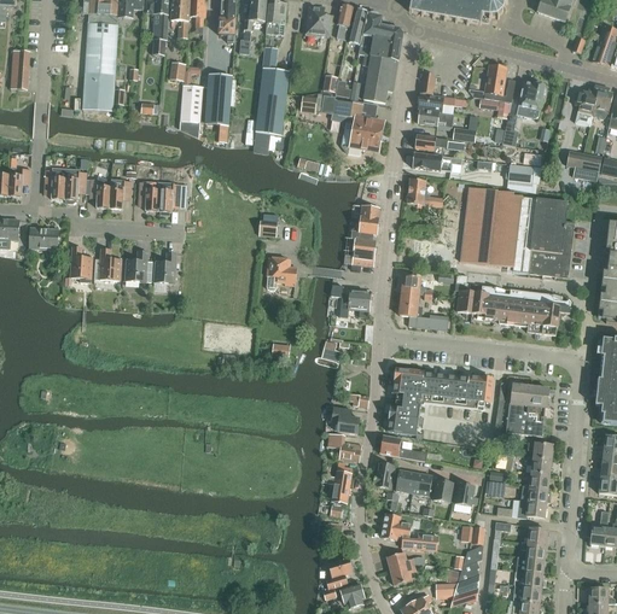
[(0,25),(5,27),(6,5),(15,6),(15,0),(0,0),(0,25)]
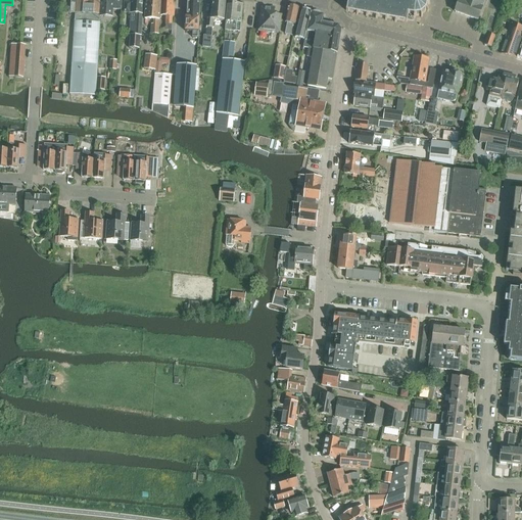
[(72,96),(93,97),(95,63),(97,63),(99,19),(99,0),(70,0),(69,10),(74,10),(70,61),(74,62),(72,96)]
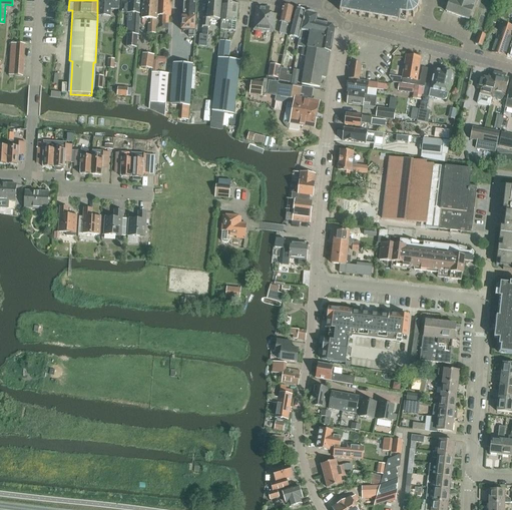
[(98,0),(98,14),(110,14),(111,7),(118,7),(118,0),(98,0)]
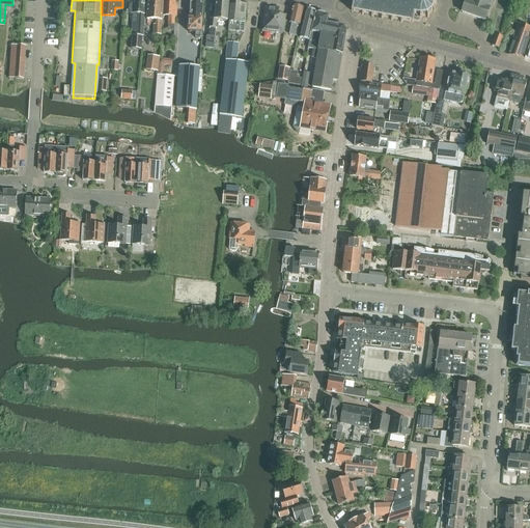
[(135,33),(131,33),(130,47),(141,48),(142,34),(143,34),(144,12),(143,12),(144,0),(132,0),(126,0),(124,10),(136,11),(135,33)]
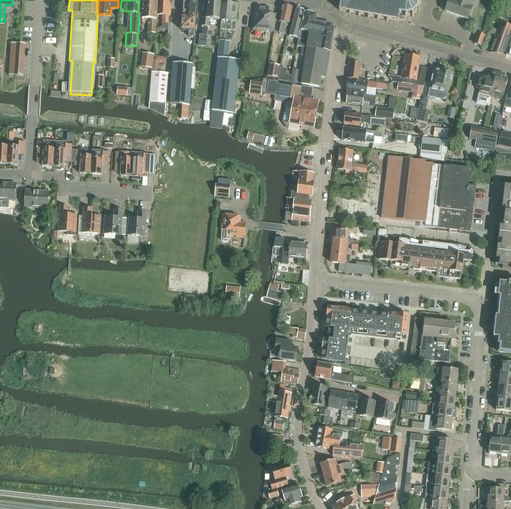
[(161,21),(167,22),(168,14),(170,14),(170,6),(168,6),(168,0),(157,0),(156,13),(161,14),(161,21)]
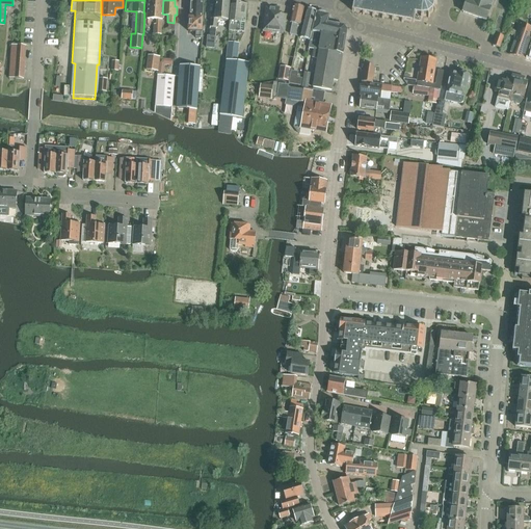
[(188,16),(187,29),(195,29),(194,35),(201,35),(201,30),(203,0),(189,0),(188,16)]
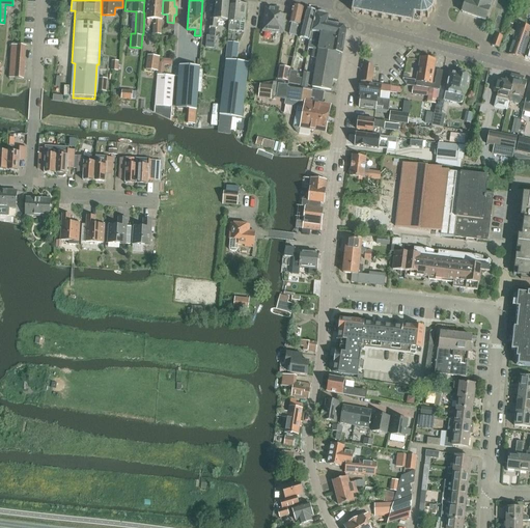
[(206,43),(214,44),(215,25),(216,26),(217,18),(226,19),(228,0),(215,0),(214,17),(210,17),(208,25),(206,43)]
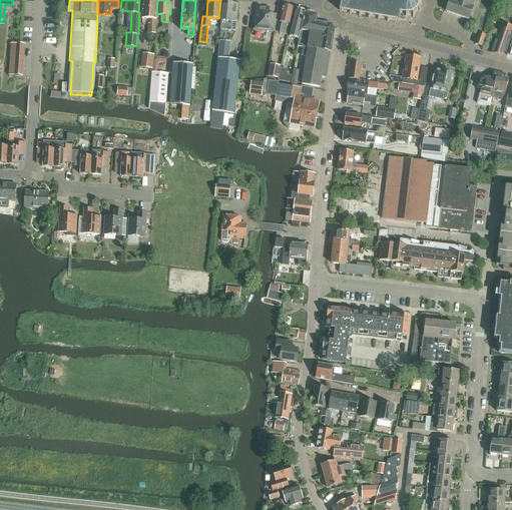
[(229,1),(229,0),(223,0),(219,27),(234,29),(237,2),(229,1)]
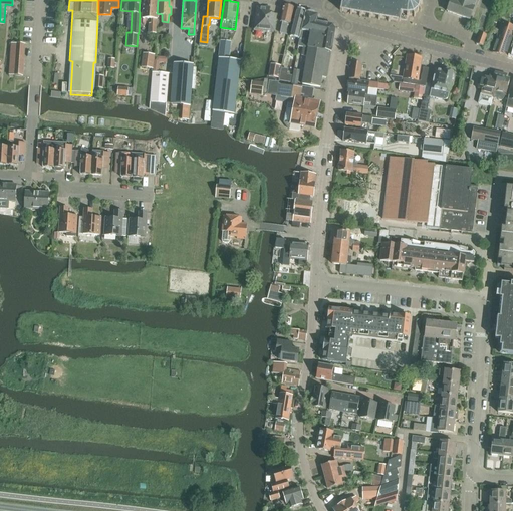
[(340,0),(339,8),(349,10),(349,12),(350,12),(351,10),(358,12),(358,14),(360,14),(360,12),(368,13),(367,15),(369,16),(369,14),(377,15),(377,17),(378,17),(379,15),(388,17),(387,19),(389,19),(389,17),(400,19),(401,12),(406,13),(406,15),(407,15),(407,13),(412,13),(413,14),(415,14),(414,12),(418,8),(419,9),(420,8),(419,7),(420,2),(422,2),(421,0),(419,0),(340,0)]
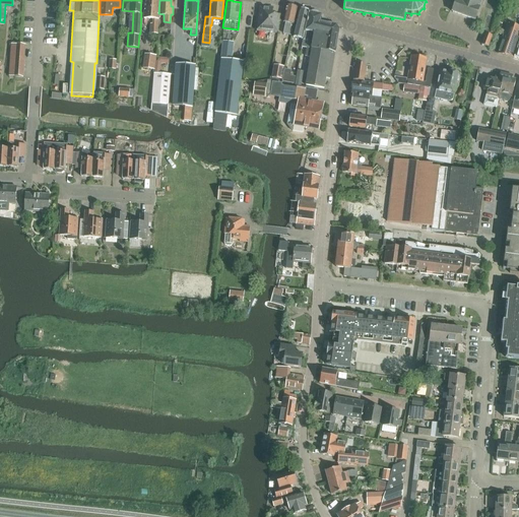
[(455,0),(451,10),(464,14),(467,15),(474,17),(478,4),(479,0),(455,0)]
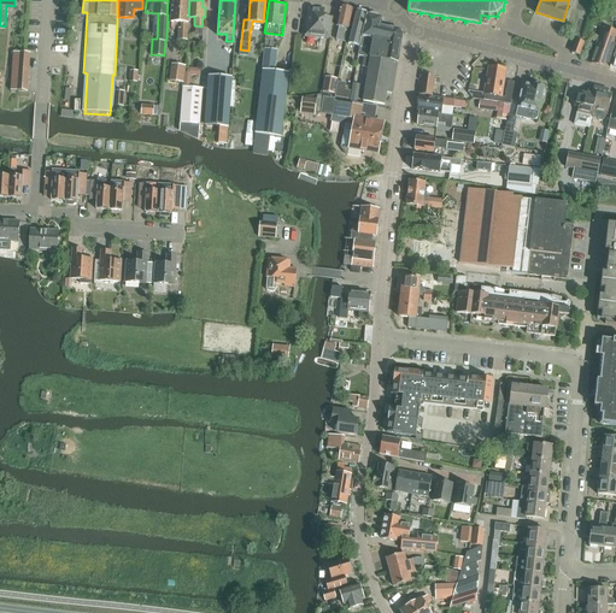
[(171,3),(170,19),(181,21),(181,25),(177,25),(176,37),(186,37),(187,21),(188,4),(171,3)]
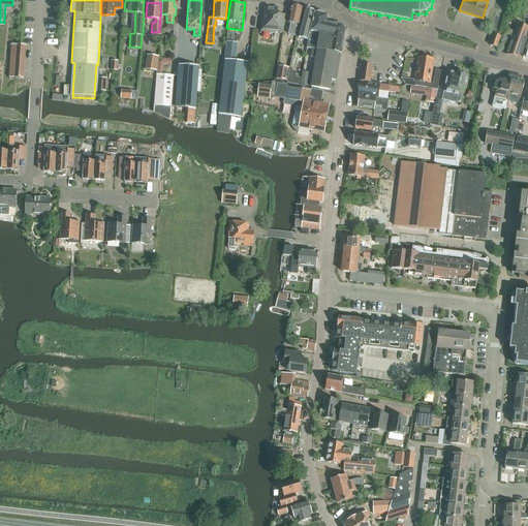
[(276,12),(277,5),(272,4),(272,6),(264,5),(260,30),(274,31),(274,30),(281,31),(283,12),(276,12)]
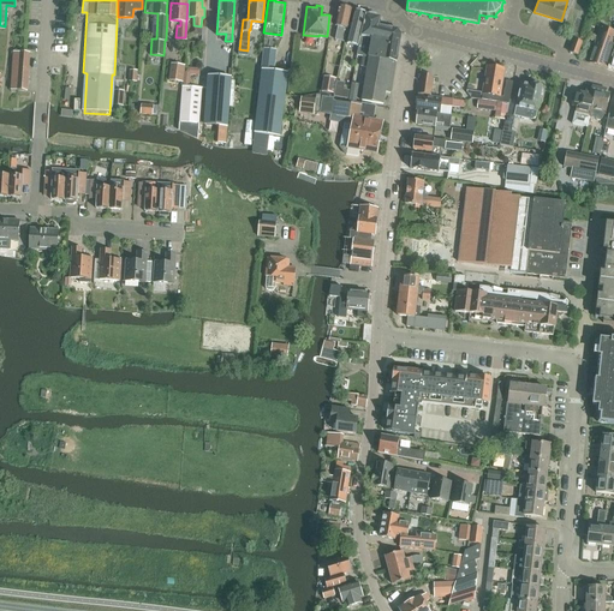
[(334,37),(344,39),(350,7),(339,5),(335,24),(337,24),(334,37)]
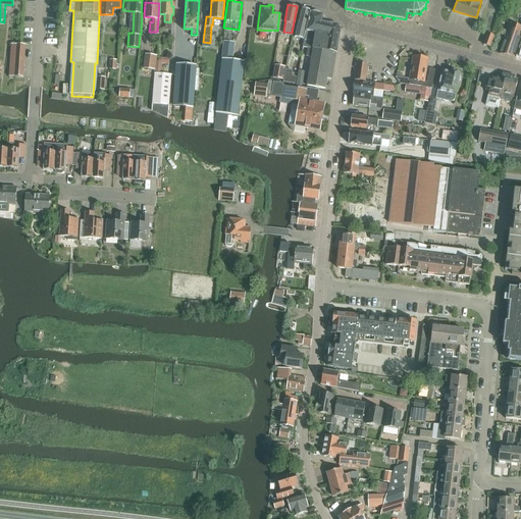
[(296,28),(294,35),(303,37),(309,8),(301,6),(296,28)]
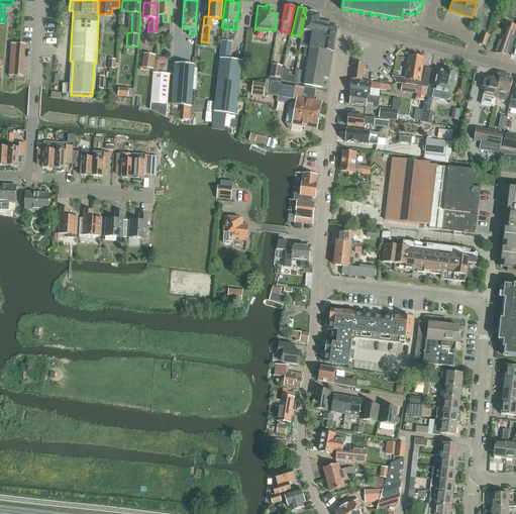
[(303,83),(321,86),(322,76),(326,76),(328,75),(336,26),(333,22),(317,19),(318,13),(316,12),(315,10),(310,10),(309,11),(306,10),(302,28),(299,44),(304,45),(303,54),(308,55),(303,83)]
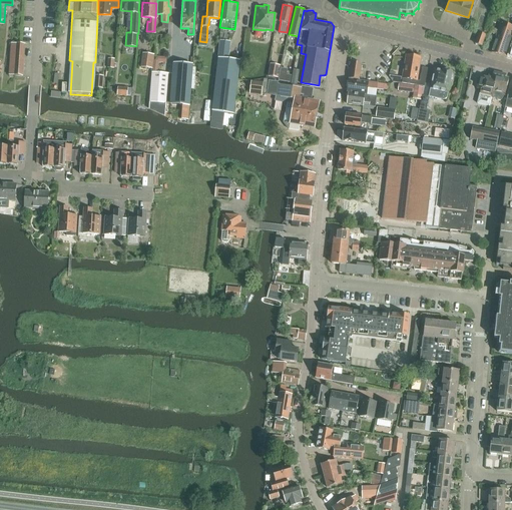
[(490,50),(505,54),(511,30),(511,24),(500,20),(490,50)]
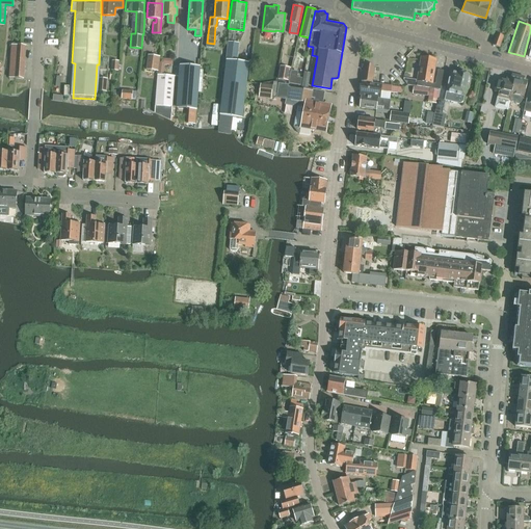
[(492,43),(499,46),(502,34),(496,32),(492,43)]
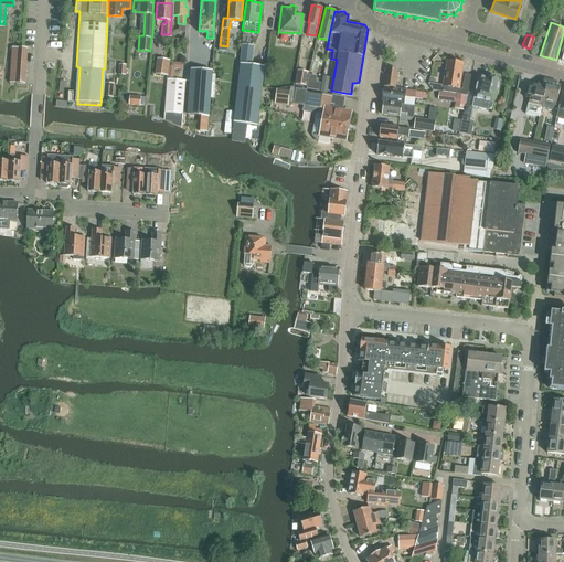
[(248,61),(251,62),(253,44),(242,42),(240,57),(248,59),(248,61)]
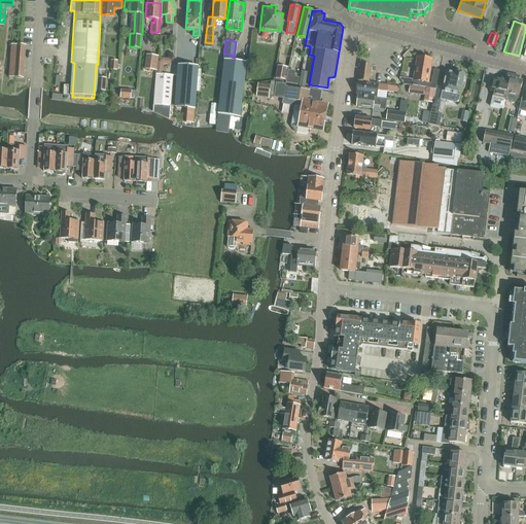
[(394,45),(400,51),(405,48),(398,42),(394,45)]
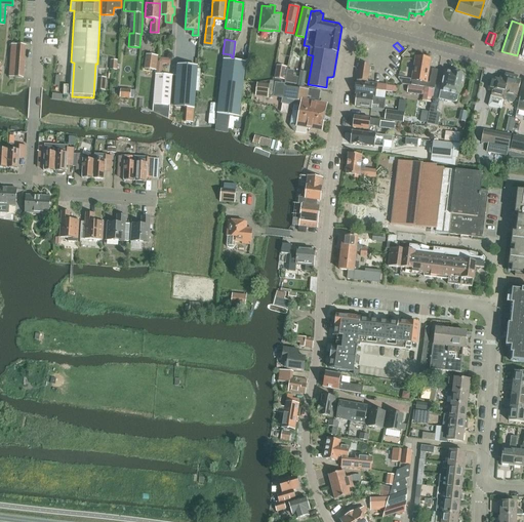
[(150,68),(154,68),(156,53),(146,52),(144,67),(150,68)]
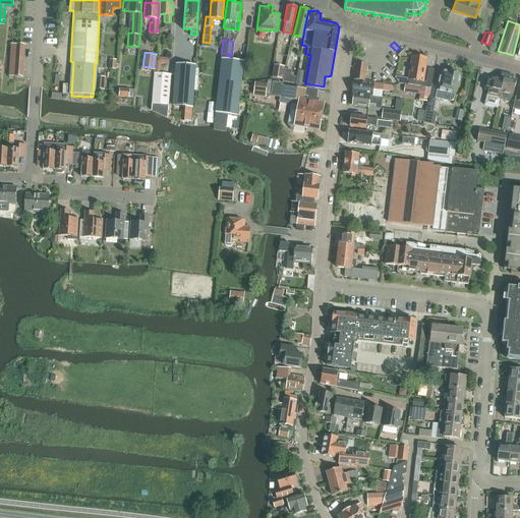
[(408,75),(405,75),(406,73),(400,72),(398,81),(407,82),(430,85),(434,67),(427,66),(425,79),(422,79),(426,57),(411,54),(408,75)]
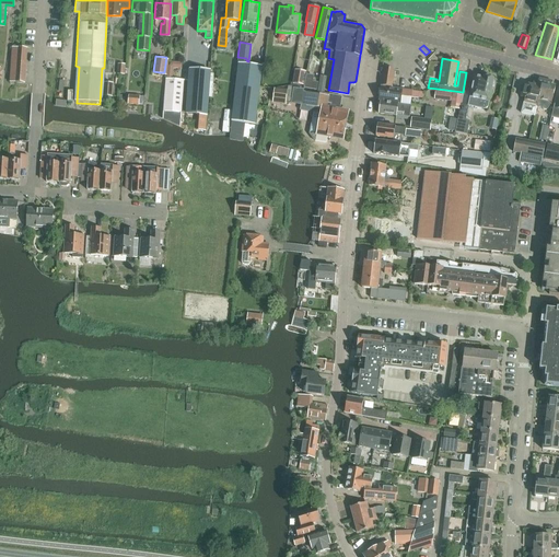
[(229,138),(253,141),(256,123),(261,123),(263,107),(256,107),(261,64),(237,61),(231,119),(229,138)]
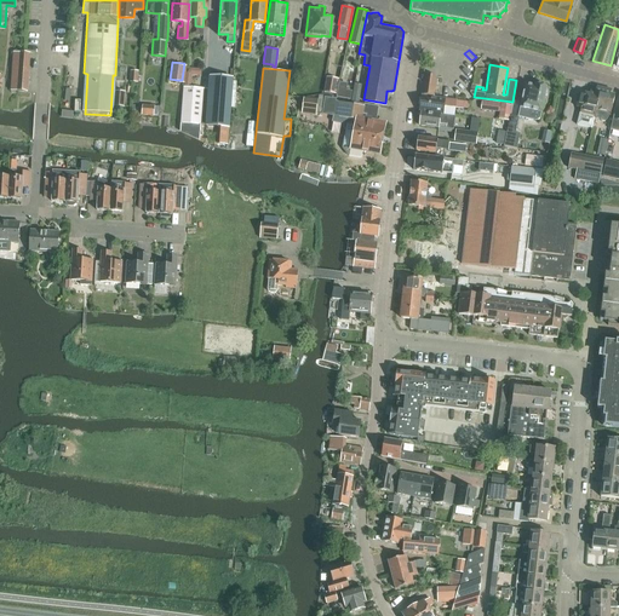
[(420,92),(433,95),(436,74),(424,72),(420,92)]
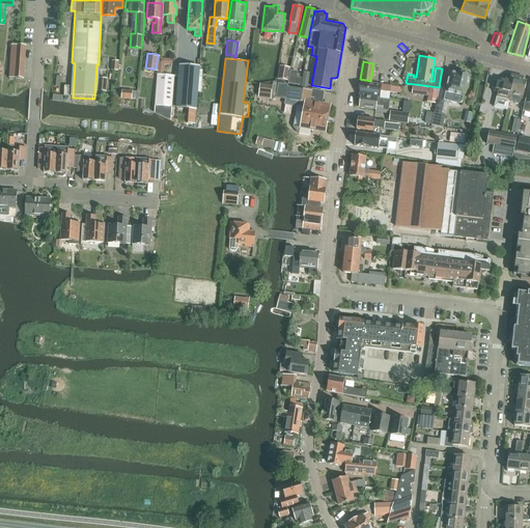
[(186,114),(195,115),(195,107),(196,107),(199,65),(178,63),(177,75),(175,104),(175,106),(186,106),(186,114)]
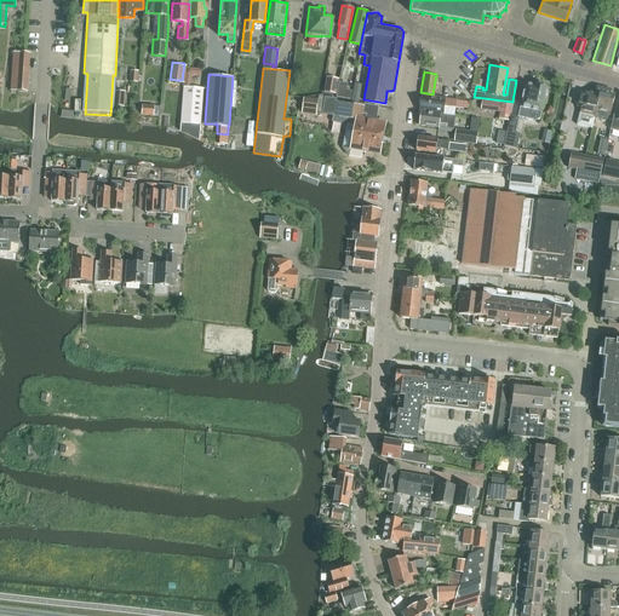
[(338,76),(326,75),(324,90),(334,92),(338,76)]
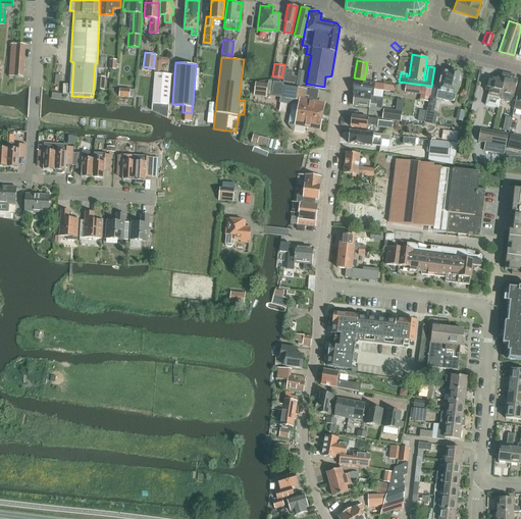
[(292,68),(284,67),(282,80),(294,82),(295,75),(291,74),(292,68)]
